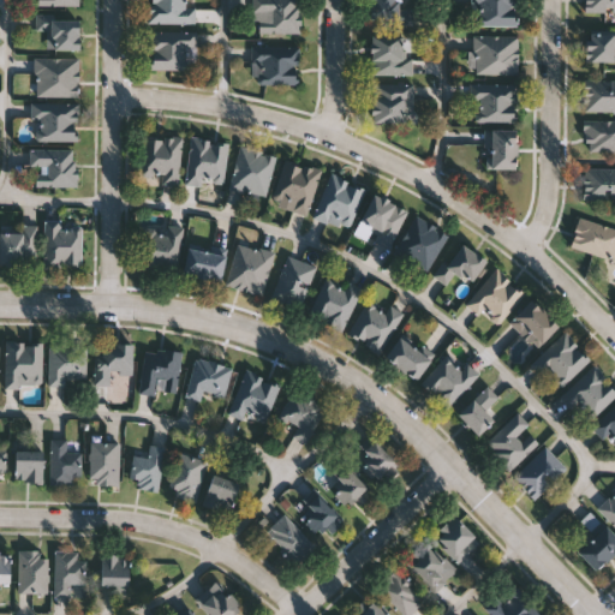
[(195,0),(195,23),(148,23),(148,0),(195,0)]
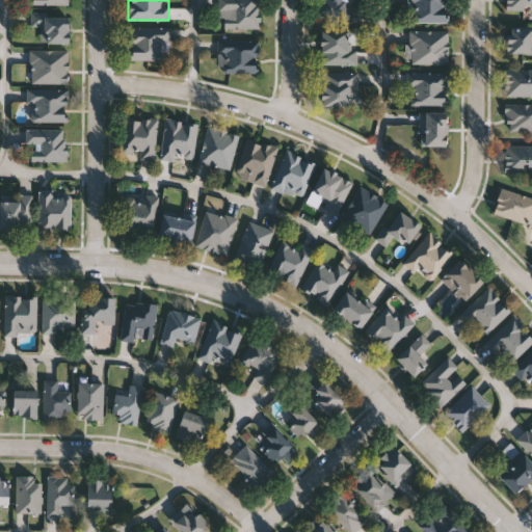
[(259,0),(259,28),(219,28),(219,0),(259,0)]
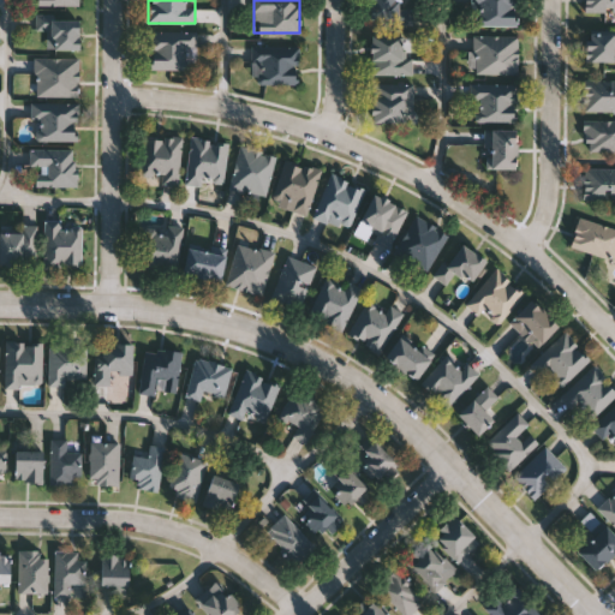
[(398,0),(398,9),(412,9),(412,23),(395,24),(395,19),(370,19),(369,0),(398,0)]
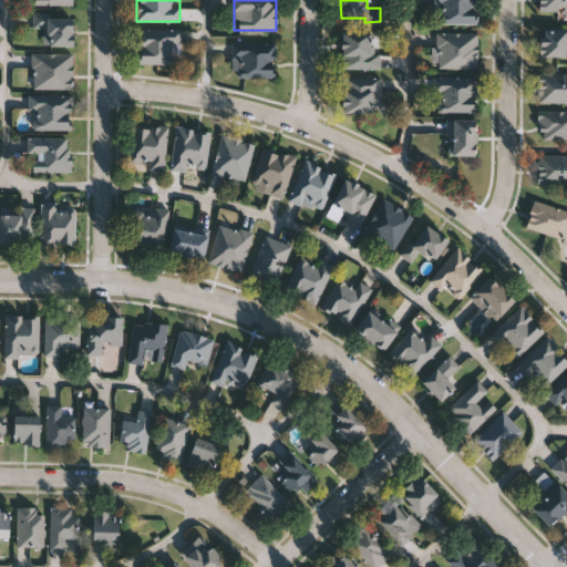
[(476,0),(476,23),(437,23),(437,0),(476,0)]
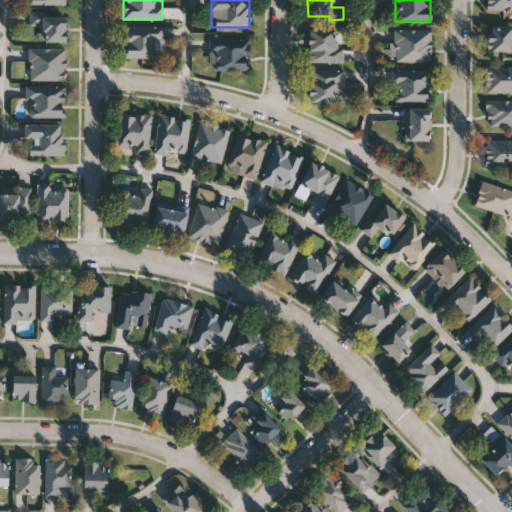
[(488,0),(511,0),(511,11),(488,11),(488,0)]
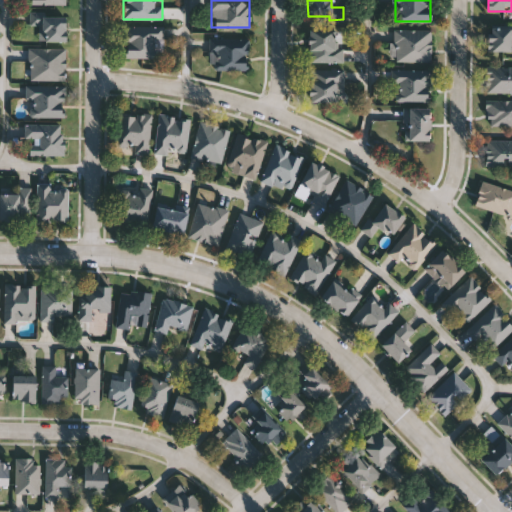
[(39,26),(30,26),(30,13),(65,13),(65,41),(39,41),(39,26)]
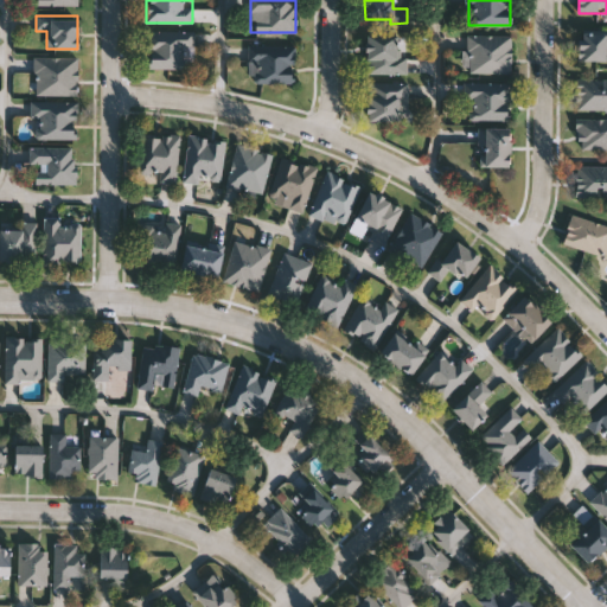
[(606,59),(577,59),(577,29),(606,29),(606,59)]
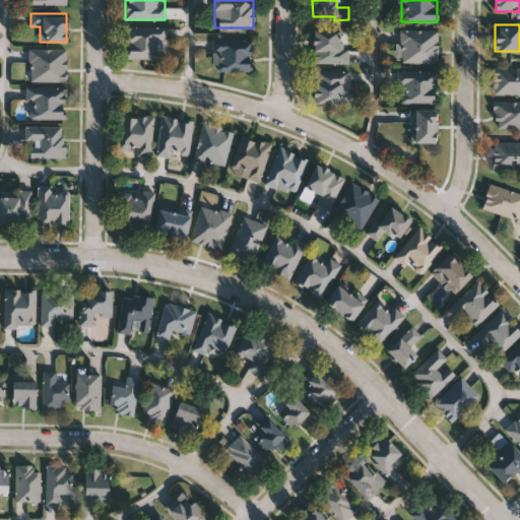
[(126,59),(126,26),(166,25),(166,41),(157,41),(157,59),(126,59)]
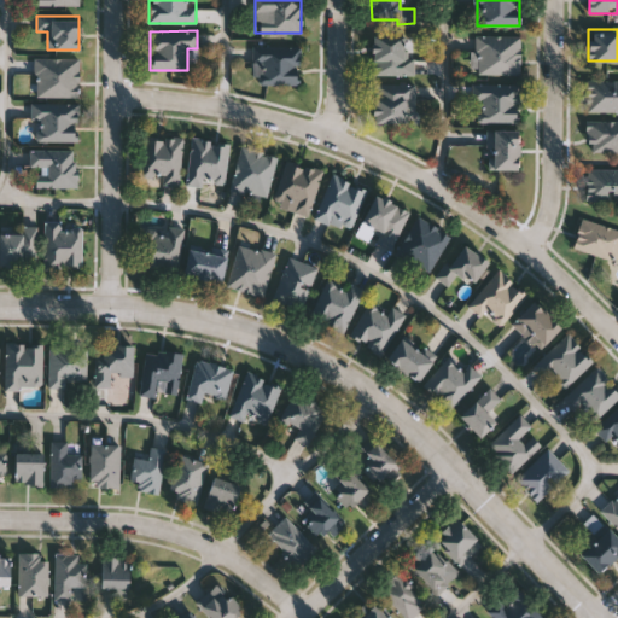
[(408,35),(408,75),(372,75),(372,35),(408,35)]
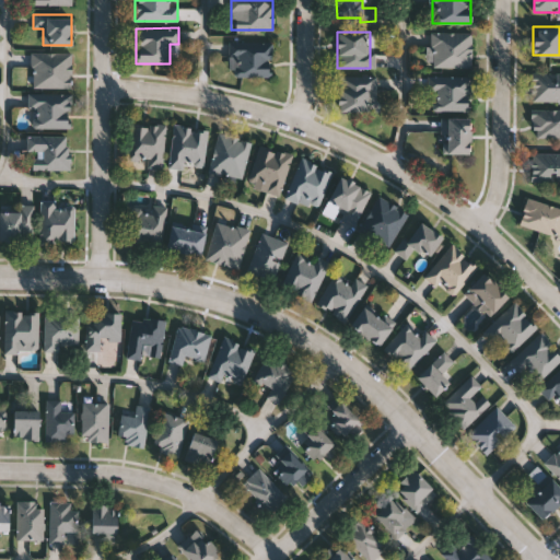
[(471,67),(430,67),(430,32),(471,32),(471,67)]
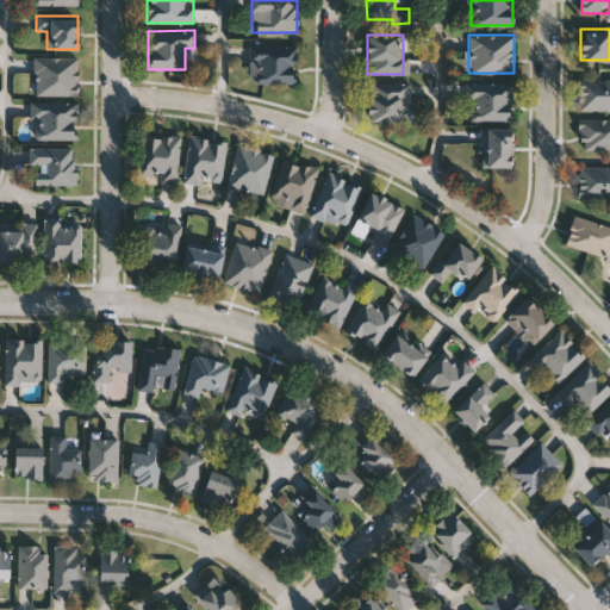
[(249,83),(250,44),(296,45),(296,83),(249,83)]
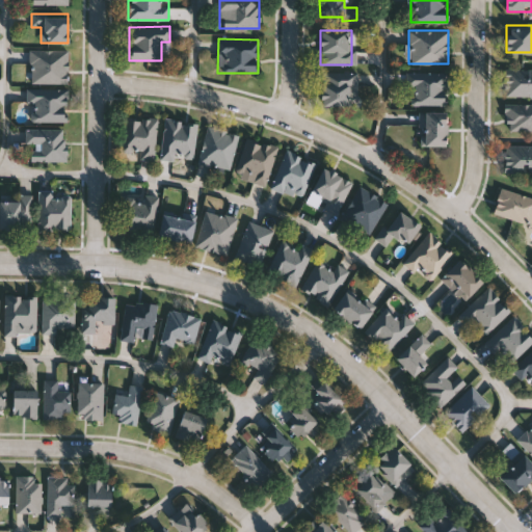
[(68,83),(29,83),(29,50),(68,50),(68,83)]
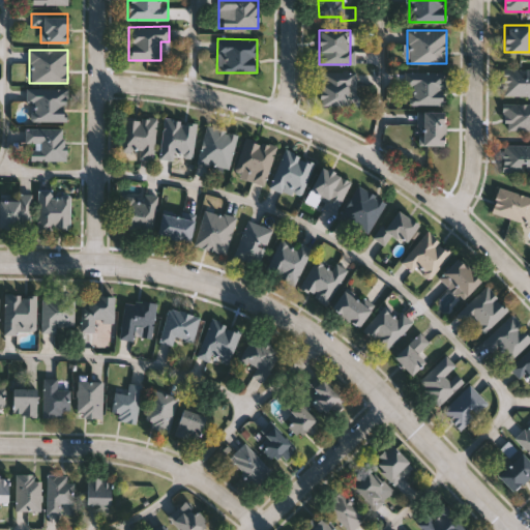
[(321,105),(321,68),(352,68),(352,105),(321,105)]
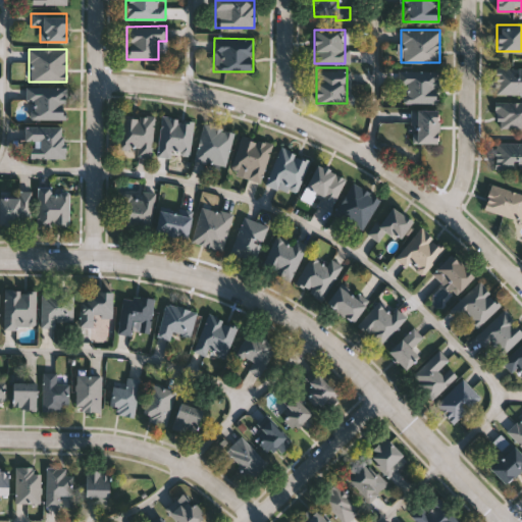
[(521,94),(493,94),(493,67),(521,67),(521,94)]
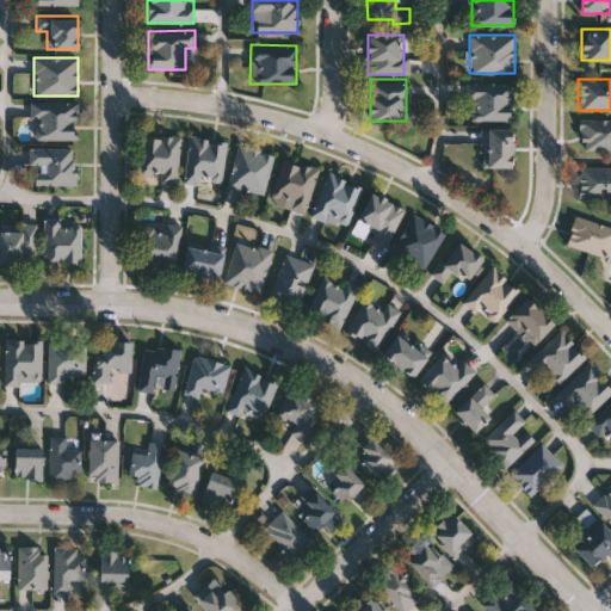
[(512,82),(512,119),(468,119),(468,82),(512,82)]
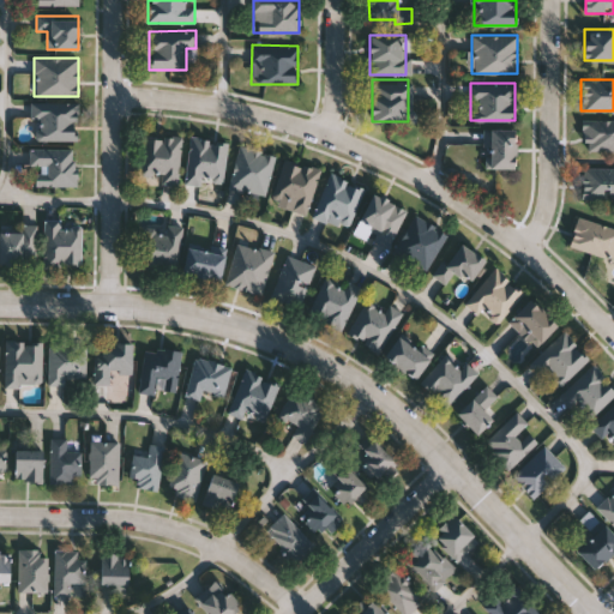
[(77,102),(77,140),(31,140),(31,102),(77,102)]
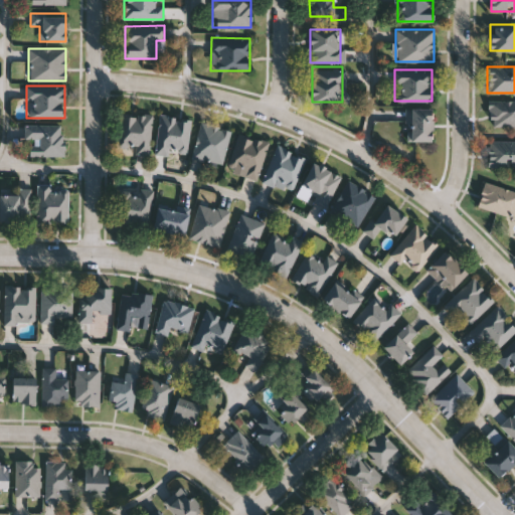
[(488,101),(514,101),(514,127),(488,127),(488,101)]
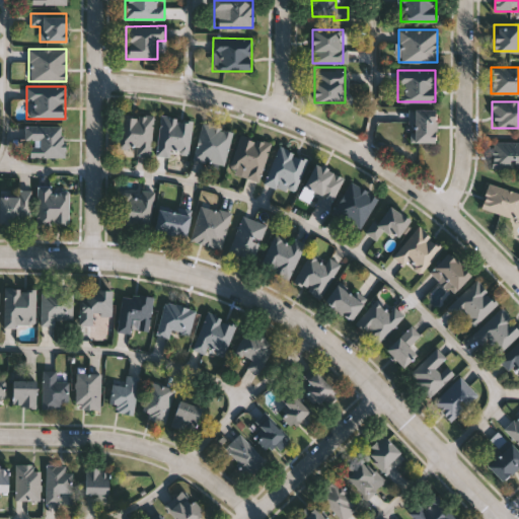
[(411,141),(411,108),(435,108),(435,141),(411,141)]
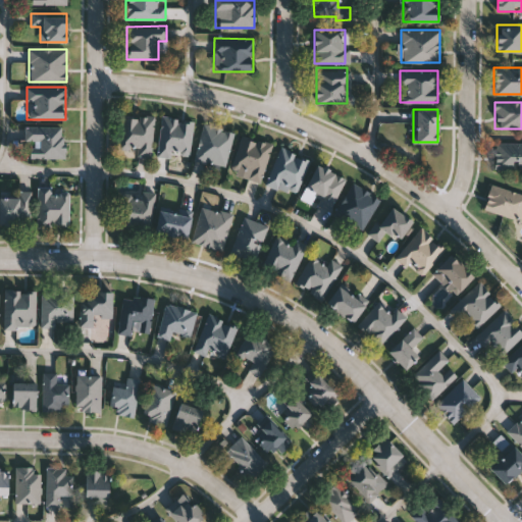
[(136,156),(136,151),(119,150),(122,113),(154,116),(151,157),(136,156)]
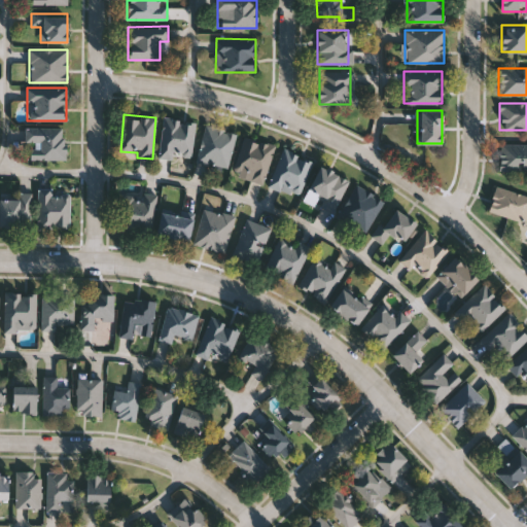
[(157,156),(163,117),(195,121),(189,161),(157,156)]
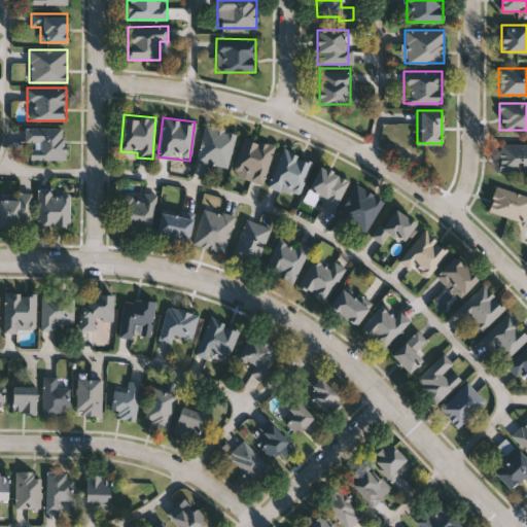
[(196,161),(205,125),(236,133),(227,169),(196,161)]
